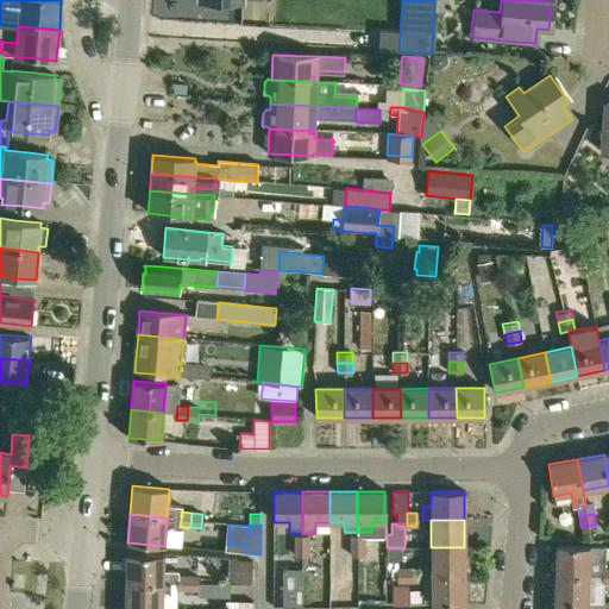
[(589,526),(581,527),(582,539),(590,539),(589,526)]
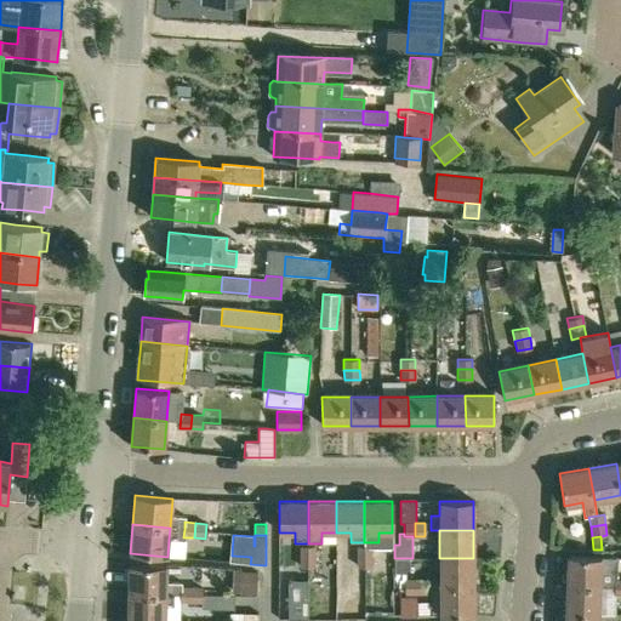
[(301,546),(301,557),(314,557),(314,546),(301,546)]
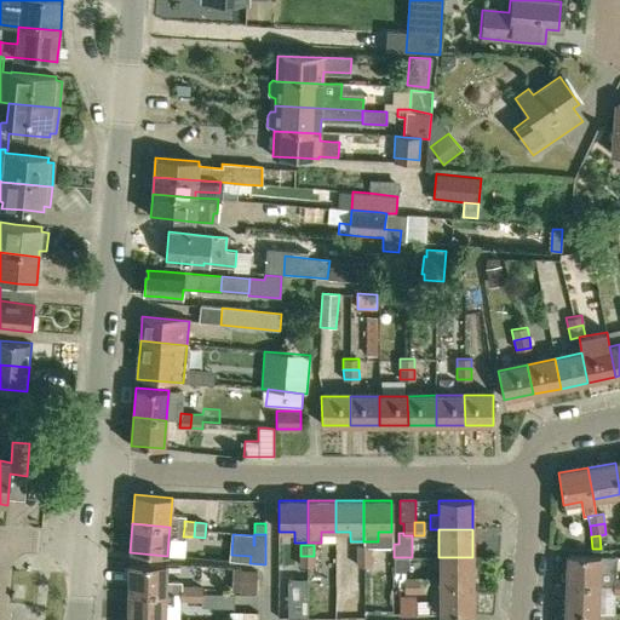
[(369,545),(363,545),(356,545),(356,556),(369,556),(369,545)]
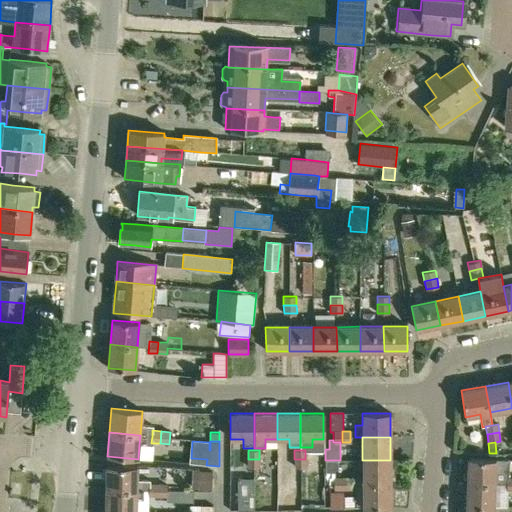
[(467,481),(494,482),(495,459),(468,458),(467,481)]
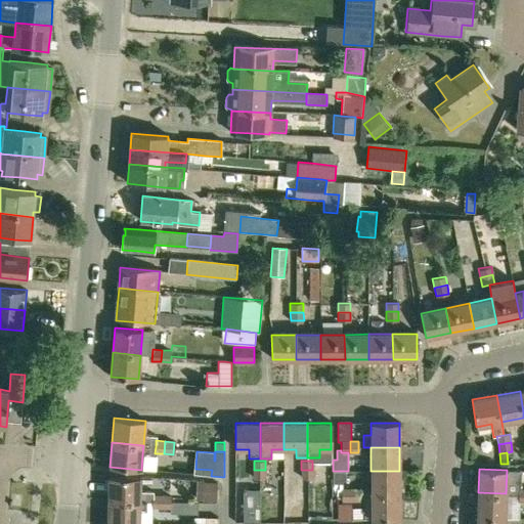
[(265,470),(254,470),(254,478),(265,478),(265,470)]
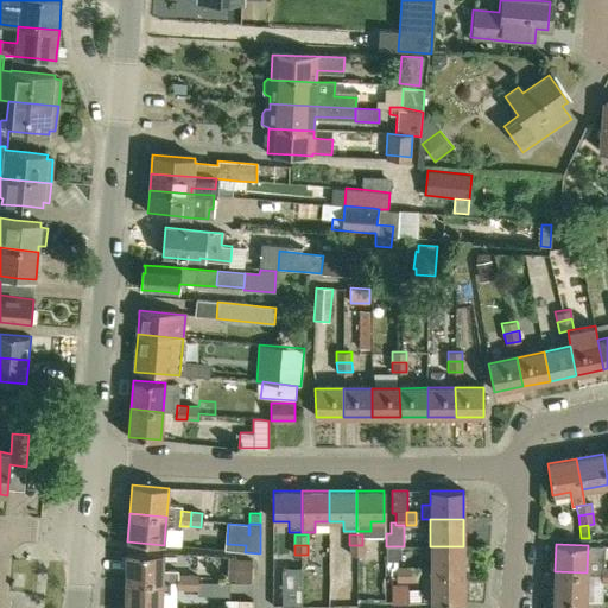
[(362,555),(362,545),(349,545),(349,555),(362,555)]
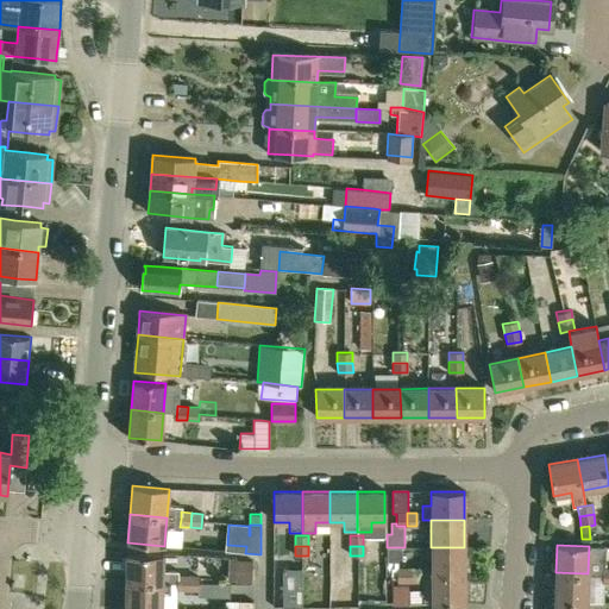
[(387,547),(387,576),(393,576),(396,576),(396,569),(397,569),(397,562),(402,562),(402,547),(387,547)]
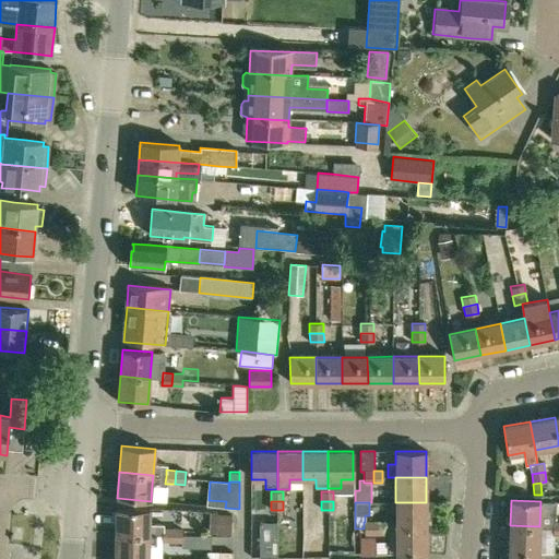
[(395,502),(395,527),(426,527),(426,502),(395,502)]
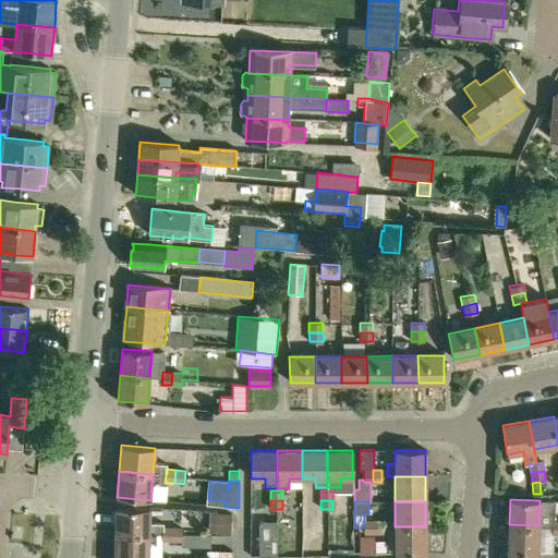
[(116,507),(116,533),(149,534),(162,534),(162,523),(149,523),(149,508),(116,507)]
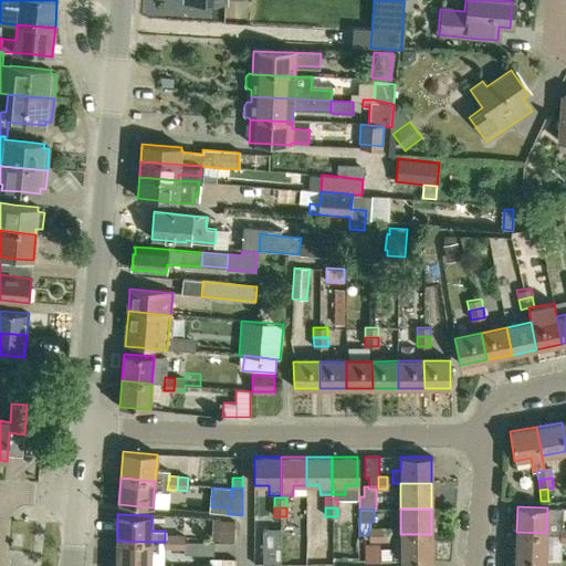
[(174,531),(197,531),(197,516),(174,516),(174,531)]
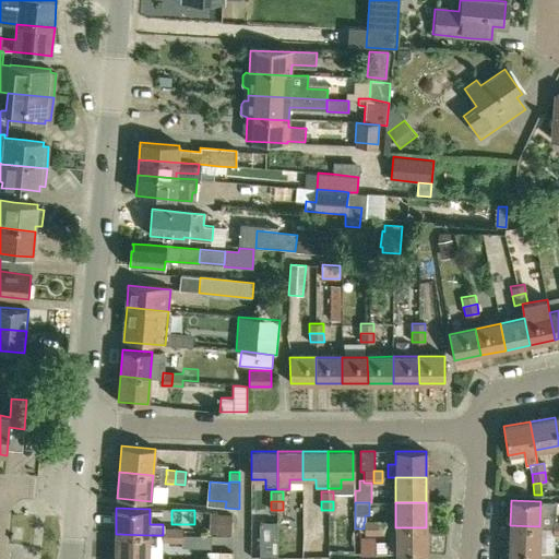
[(232,513),(210,512),(209,533),(229,535),(232,513)]
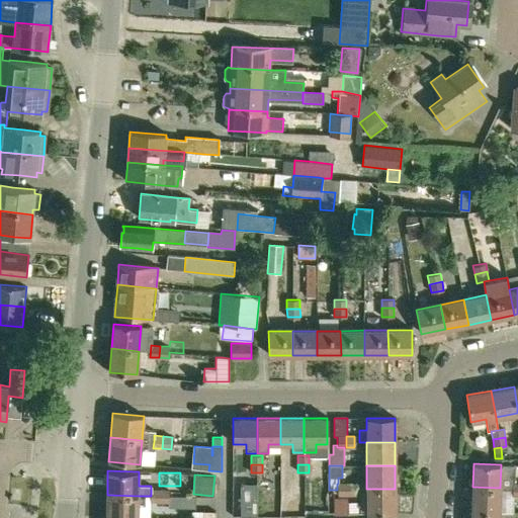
[(295,476),(295,488),(304,488),(304,476),(300,476),(295,476)]
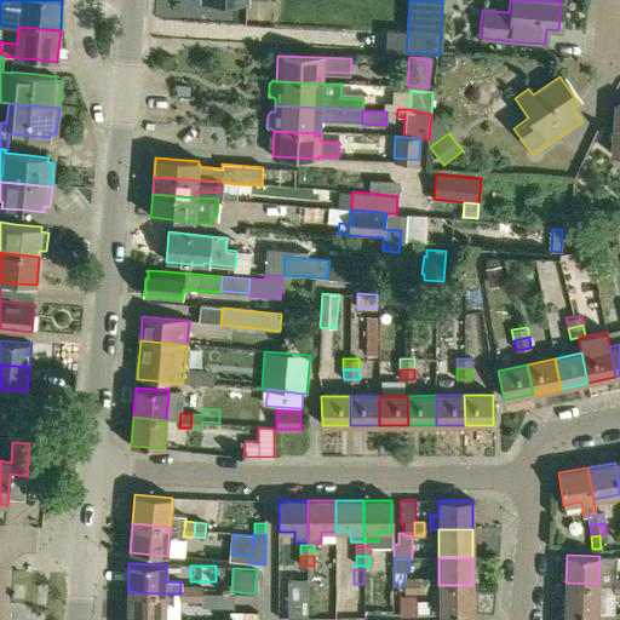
[(403,579),(403,586),(403,592),(414,592),(414,579),(405,579),(403,579)]
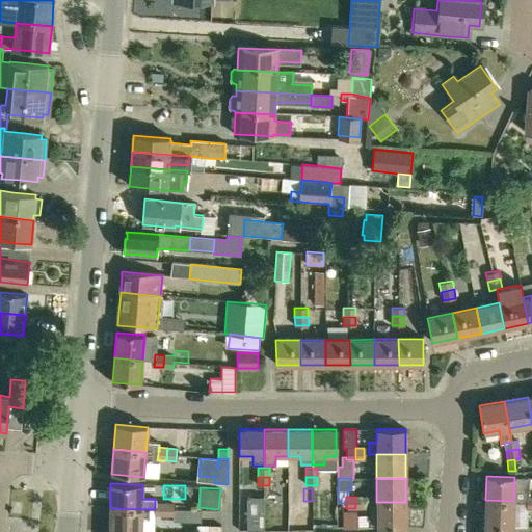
[(365,497),(355,497),(355,508),(365,508),(365,497)]
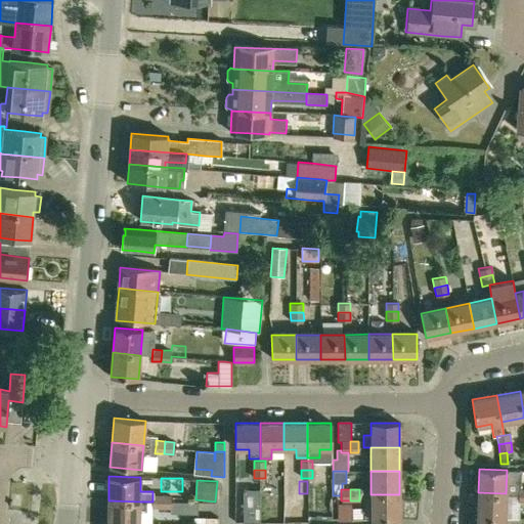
[(151,508),(161,508),(161,495),(154,495),(154,491),(153,491),(153,501),(151,508)]
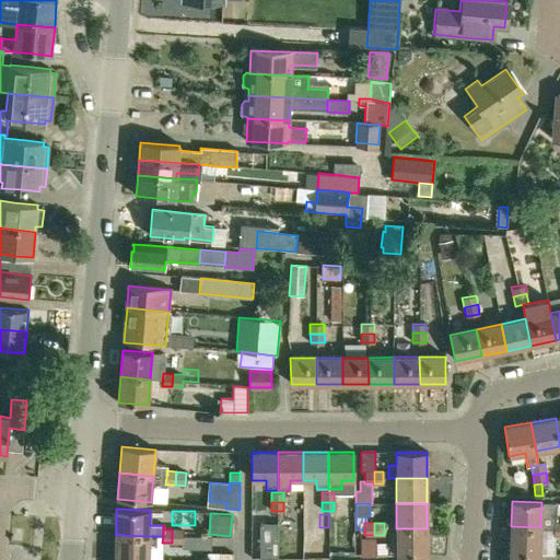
[(511,526),(510,551),(539,552),(540,527),(511,526)]
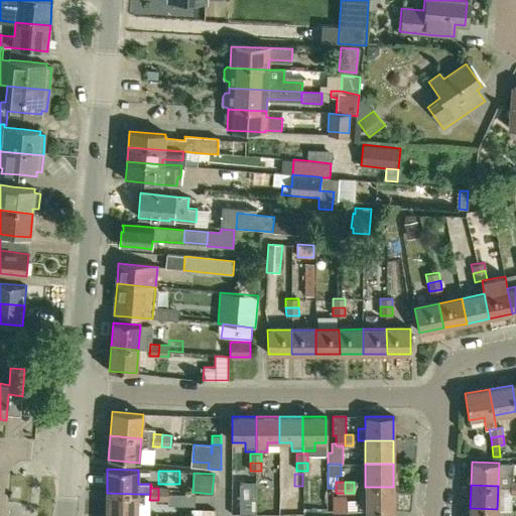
[(393,487),(365,487),(365,511),(393,511),(393,487)]
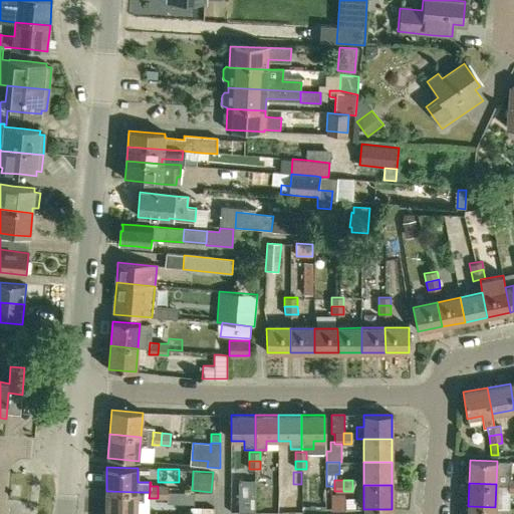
[(158,498),(167,498),(167,492),(167,486),(158,486),(158,498)]
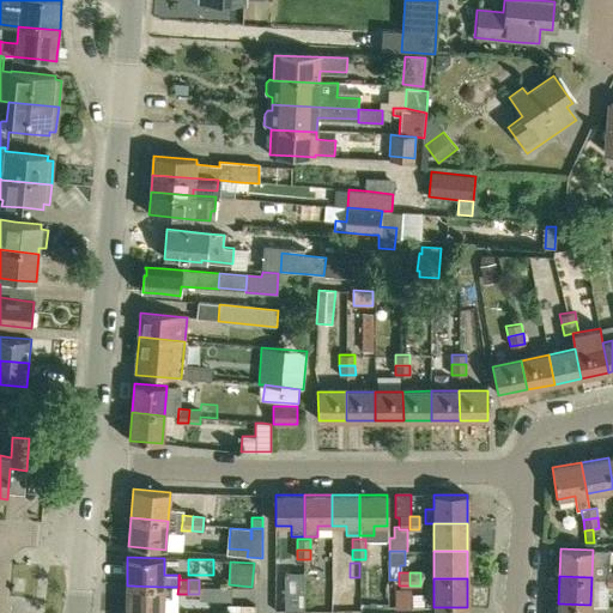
[(395,588),(395,580),(389,580),(389,606),(394,606),(394,608),(412,608),(412,588),(395,588)]
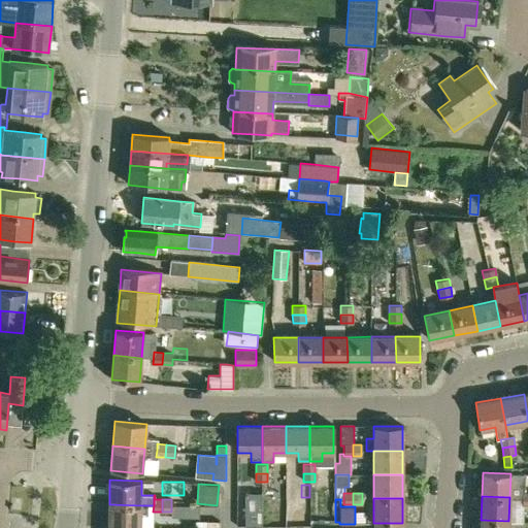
[(140,527),(141,505),(109,504),(108,527),(140,527)]
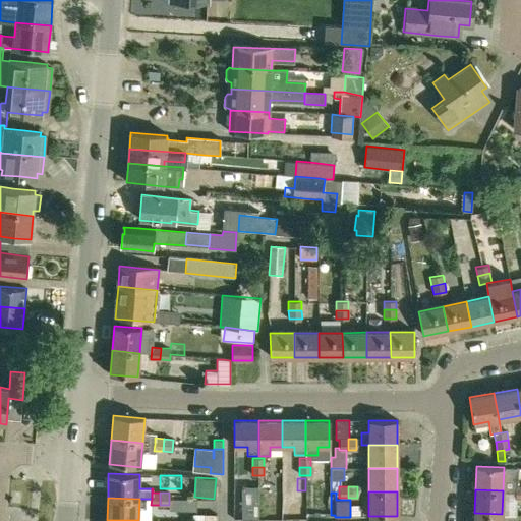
[(241,519),(257,519),(257,503),(241,503),(241,519)]
